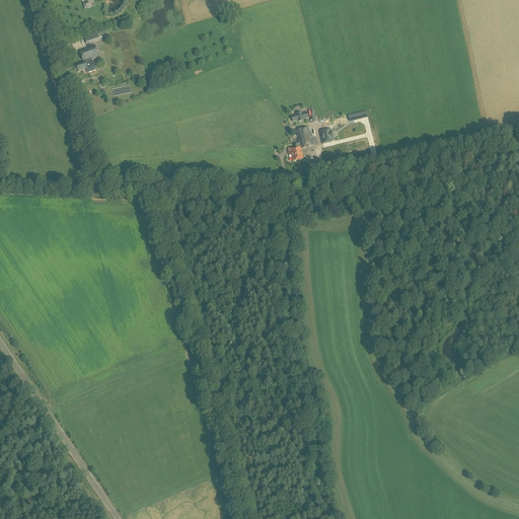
[(89,2),(83,4),(85,10),(91,8),(89,2)]
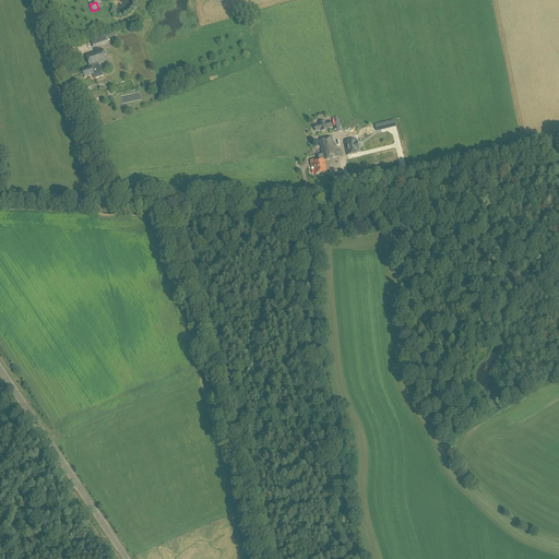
[(106,38),(116,35),(115,33),(106,36),(105,36),(91,40),(94,49),(108,44),(106,38)]
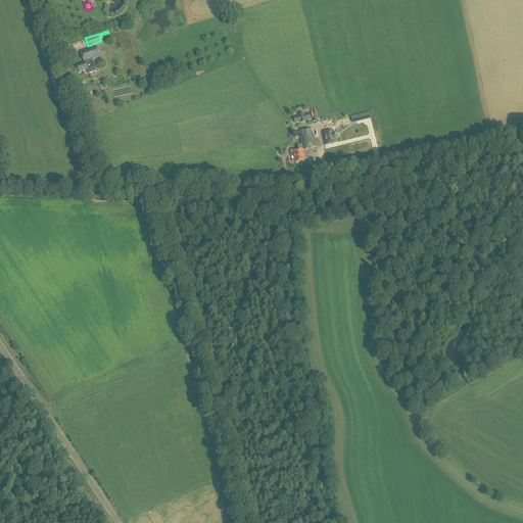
[(84,62),(93,59),(99,56),(96,47),(81,52),(84,62)]
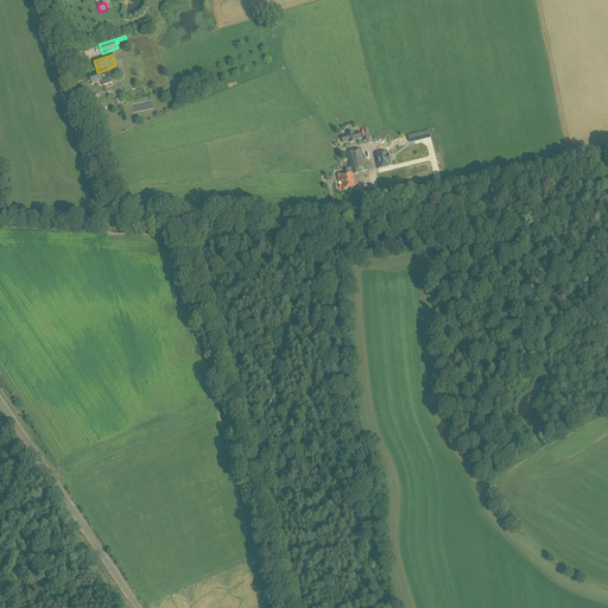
[(108,69),(97,73),(99,75),(90,77),(93,86),(102,82),(103,86),(113,82),(108,69)]
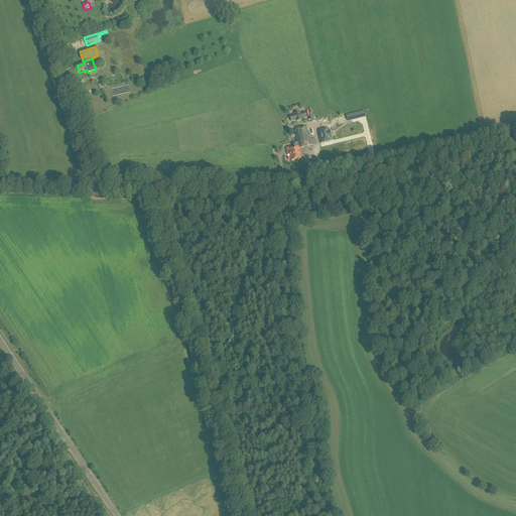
[(306,118),(305,112),(300,113),(300,112),(294,114),(294,115),(289,116),(291,122),(295,121),(296,122),(302,120),(302,119),(306,118)]
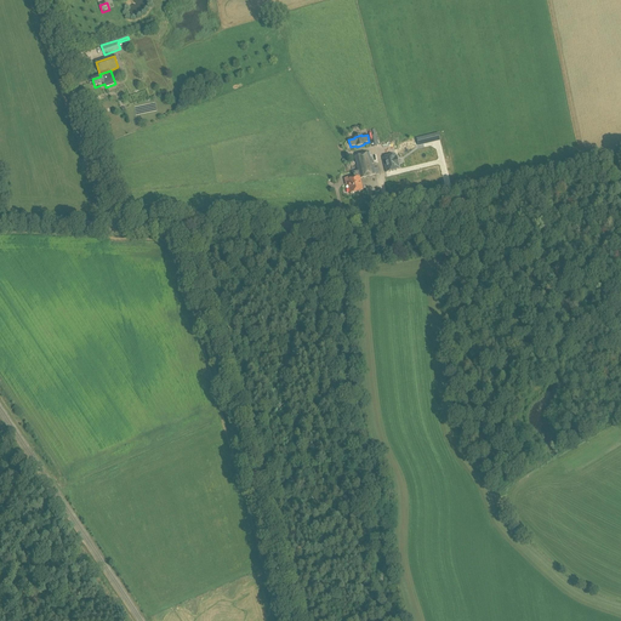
[(423,137),(425,144),(434,142),(432,135),(423,137)]
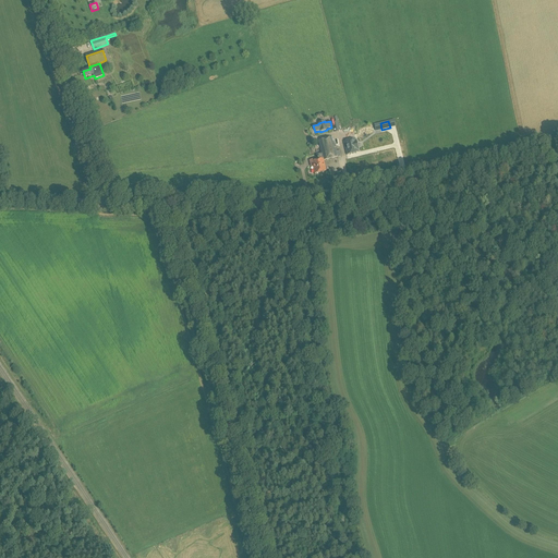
[(326,171),(324,160),(338,157),(332,137),(318,141),(323,159),(310,162),(311,165),(313,165),(315,173),(326,171)]
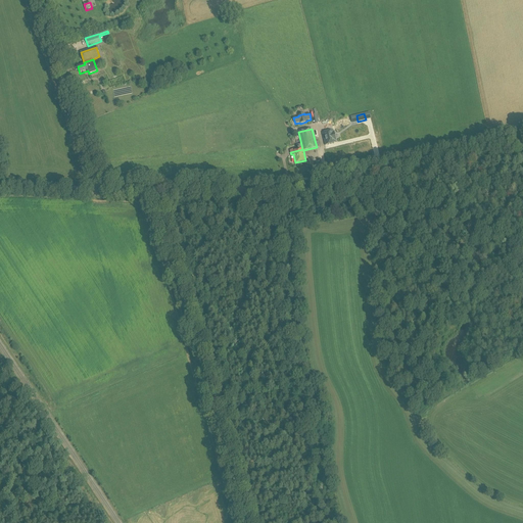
[(325,146),(336,143),(333,130),(322,133),(325,146)]
